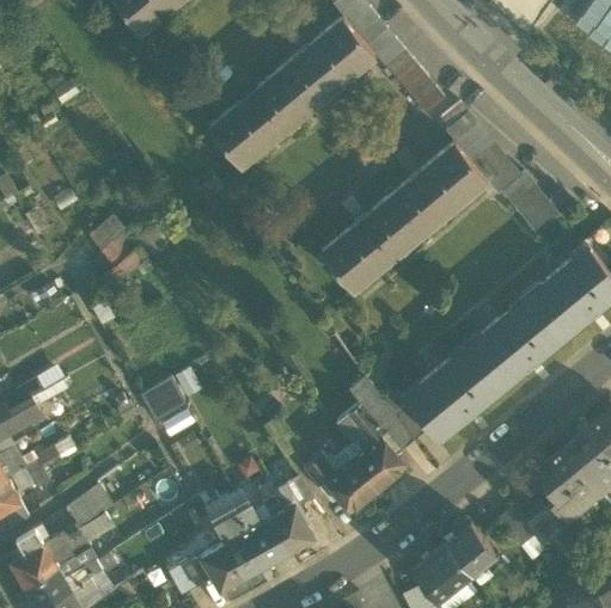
[(175,0),(114,0),(141,31),(152,23),(151,20),(175,0)]
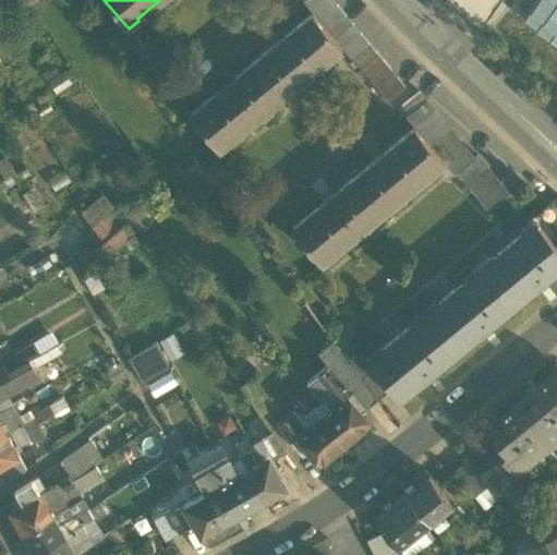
[(351,61),(352,60),(370,45),(333,0),(307,0),(305,2),(304,3),(313,15),(342,50),(351,61)]
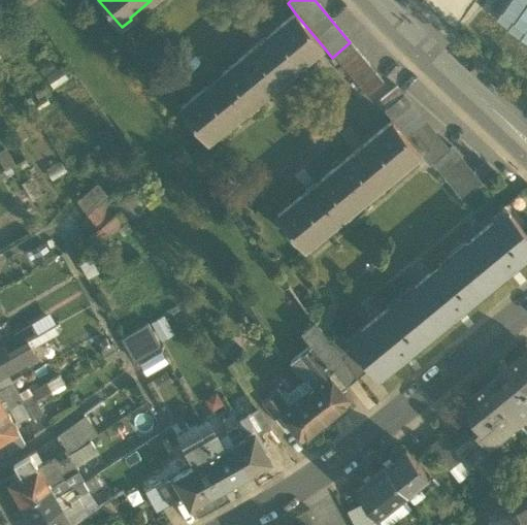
[(526,0),(507,0),(491,28),(526,50),(526,0)]
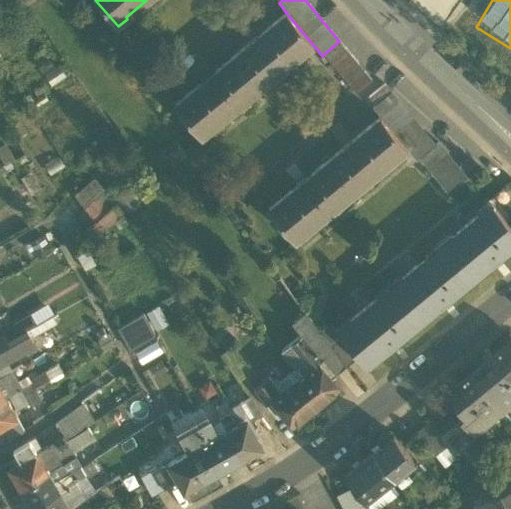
[(247,99),(248,101),(267,85),(266,83),(303,52),(304,54),(314,46),(287,14),(175,107),(201,139),(210,132),(209,130),(247,99)]
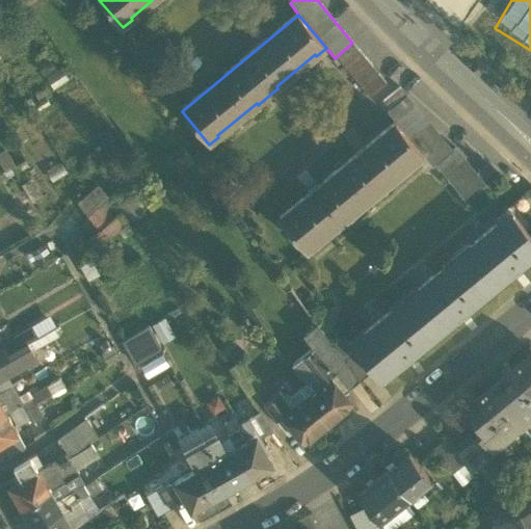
[(387,84),(352,43),(336,57),(370,98),(387,84)]
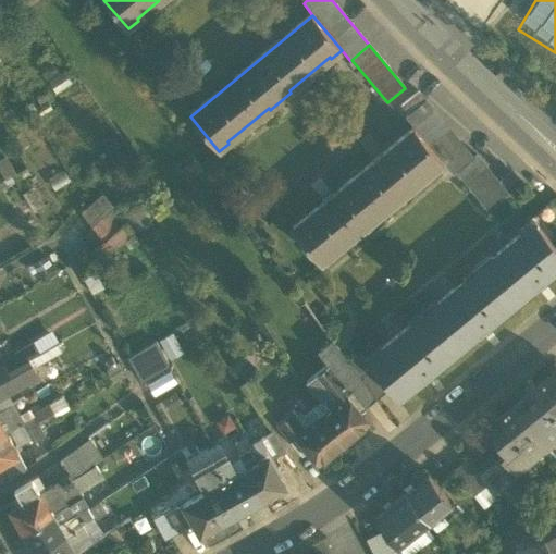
[(402,108),(409,118),(427,103),(419,94),(402,108)]
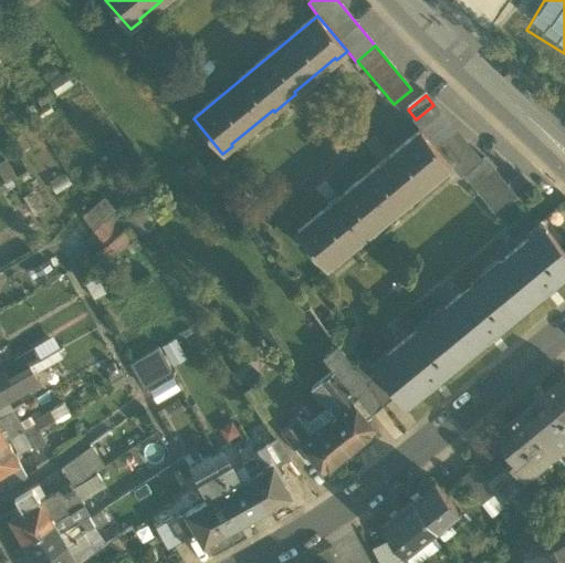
[(481,164),(433,105),(416,120),(414,121),(421,131),(421,132),(451,167),(462,179),(466,177),(488,205),(497,216),(516,200),(484,162),(481,164)]
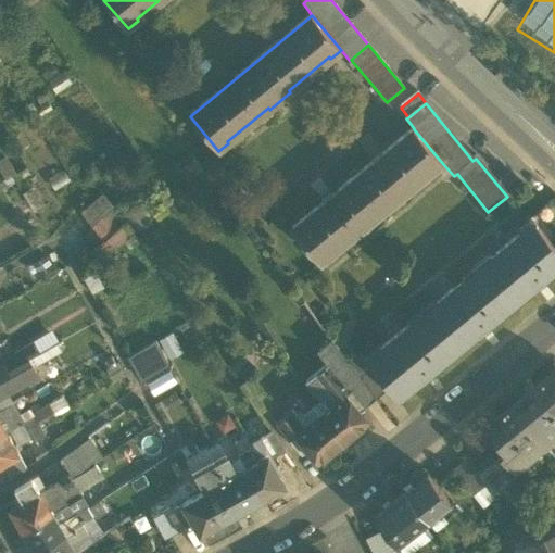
[(370,222),(371,223),(392,205),(391,204),(431,172),(432,173),(443,164),(414,129),(292,229),(320,264),(331,256),(330,254),(370,222)]
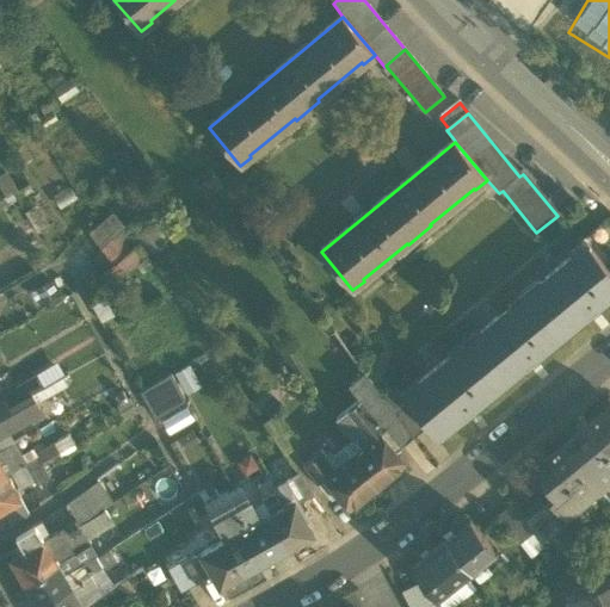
[(91,235),(103,252),(127,231),(123,228),(115,215),(91,235)]
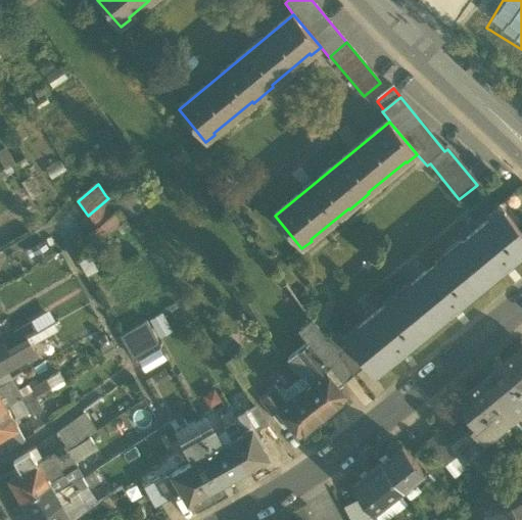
[(114,206),(108,198),(88,216),(99,229),(119,213),(114,206)]
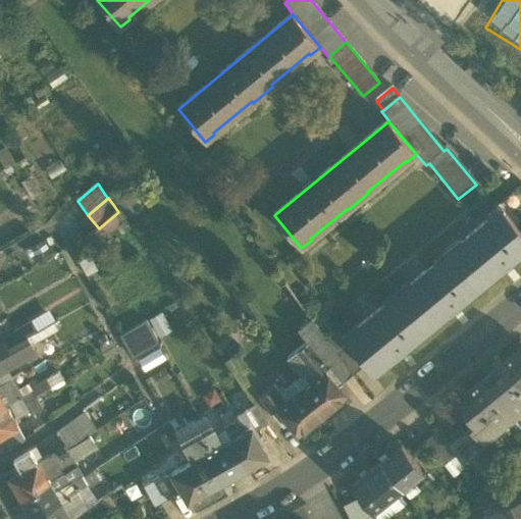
[(367,365),(375,374),(520,254),(520,232),(503,210),(489,221),(488,219),(477,229),(462,242),(463,244),(437,264),(436,263),(409,286),(410,288),(385,308),(384,306),(358,328),(359,329),(347,340),(350,344),(367,365)]
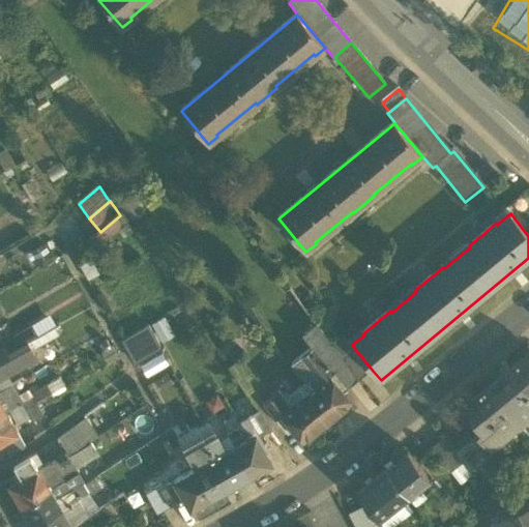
[(160,342),(174,334),(164,316),(150,323),(160,342)]
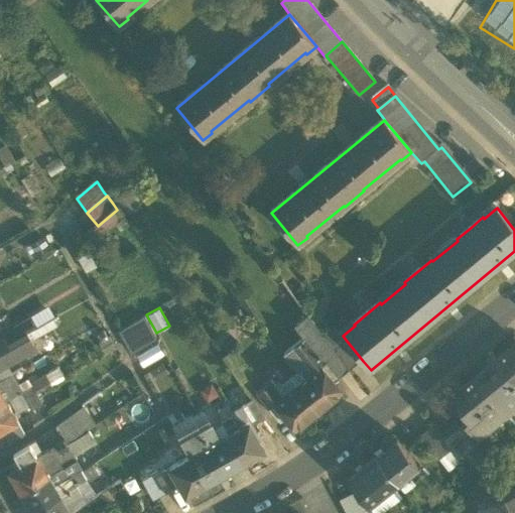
[(3,334),(6,340),(9,345),(32,333),(53,321),(47,309),(3,334)]
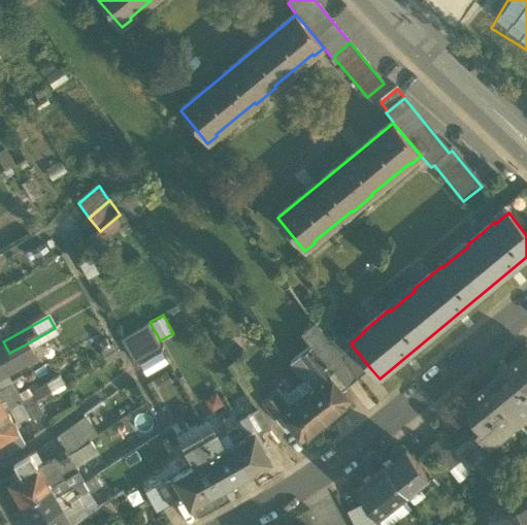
[(123,342),(134,362),(161,348),(150,326),(123,342)]
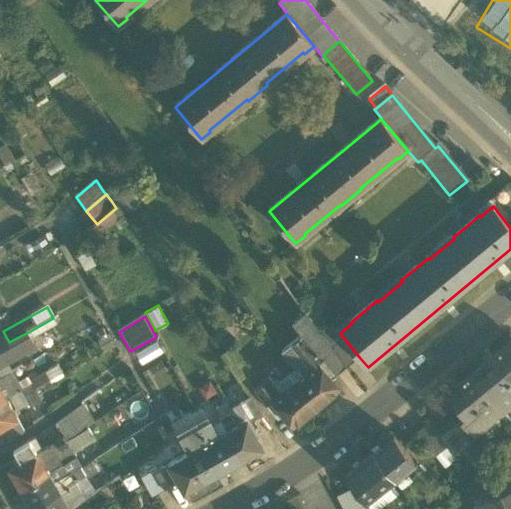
[(315,326),(304,335),(310,343),(321,334),(315,326)]
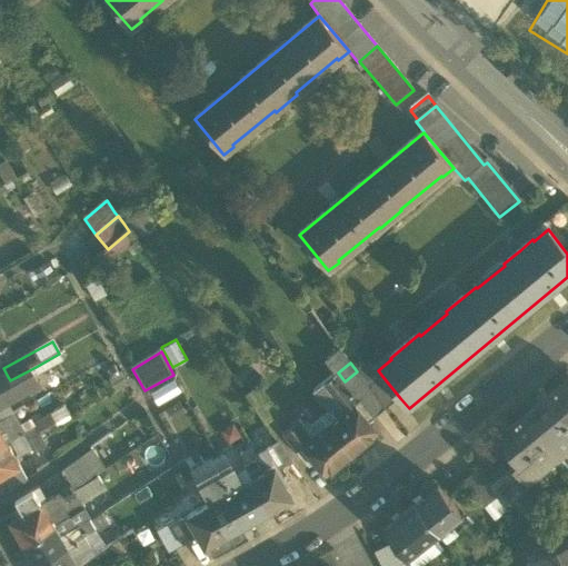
[(10,380),(13,386),(19,396),(45,383),(36,367),(10,380)]
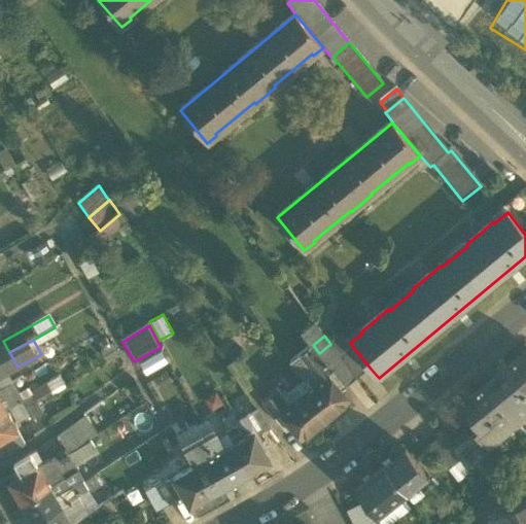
[(319,353),(334,371),(344,362),(340,357),(330,344),(319,353)]
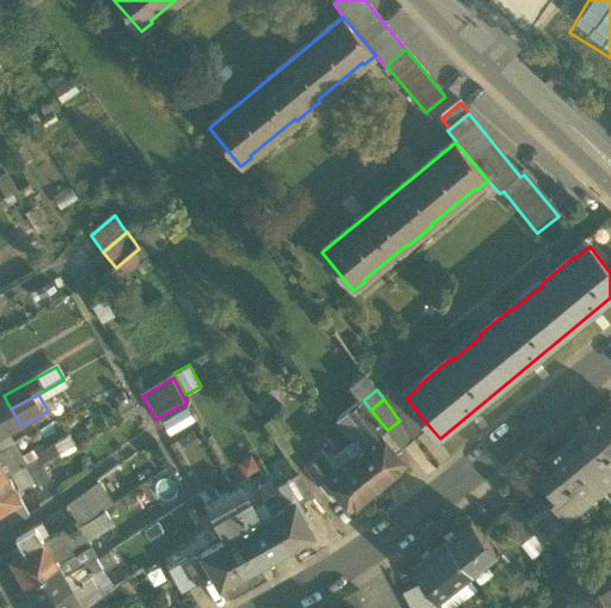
[(368,441),(352,454),(379,489),(408,465),(398,453),(396,450),(401,447),(388,430),(371,410),(364,400),(347,412),(368,441)]
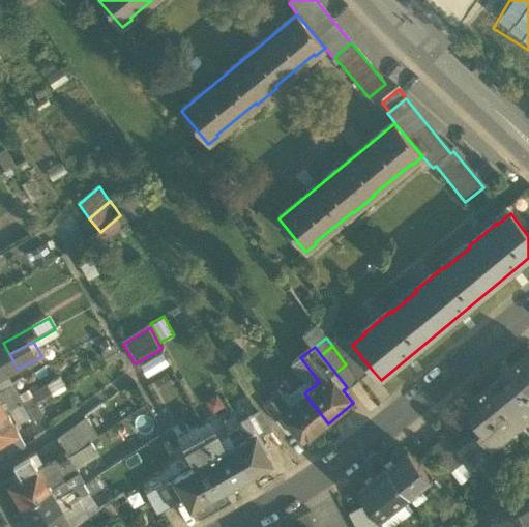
[(12,359),(9,354),(6,349),(0,351),(0,362),(1,366),(12,359)]
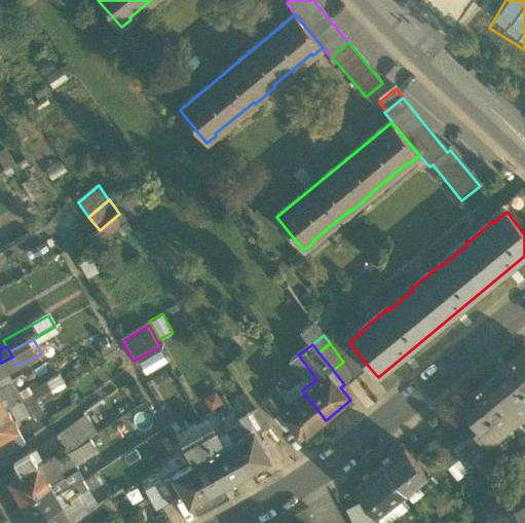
[(352,346),(339,357),(343,362),(355,378),(370,368),(352,346)]
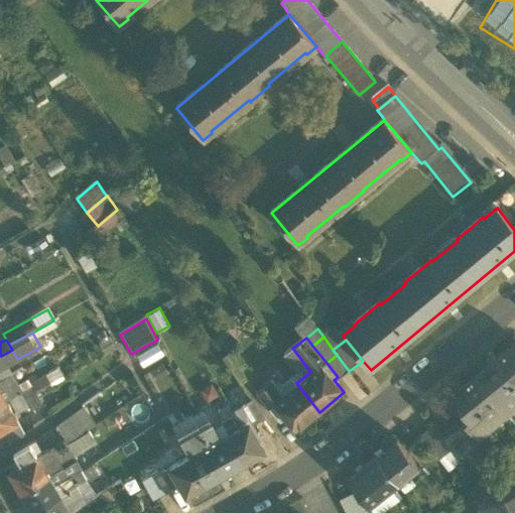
[(514,347),(498,362),(514,383),(514,347)]
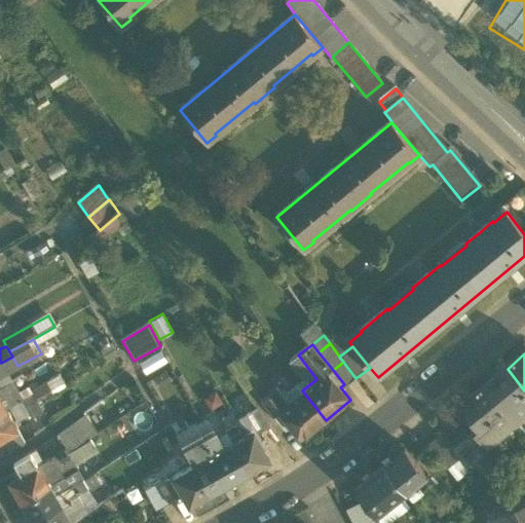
[(7,372),(17,366),(12,357),(1,363),(7,372)]
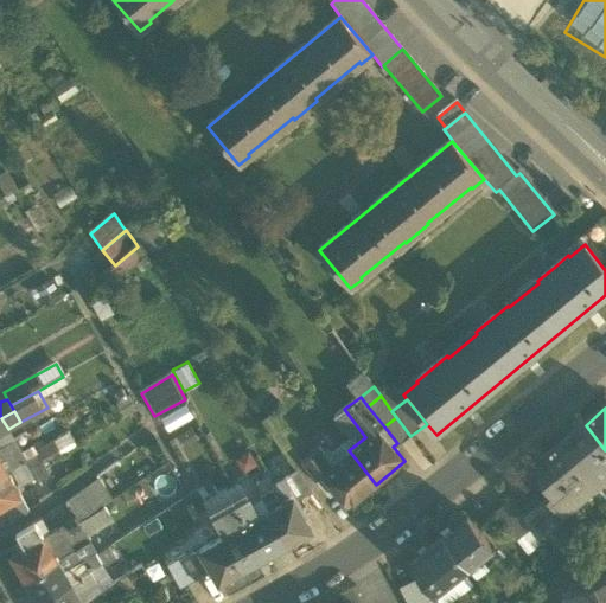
[(410,436),(396,417),(384,427),(397,443),(393,447),(395,449),(410,436)]
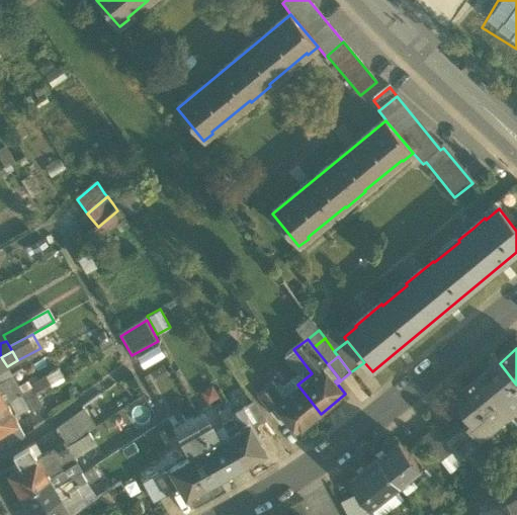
[(516,384),(500,363),(478,381),(507,418),(516,410),(516,384)]
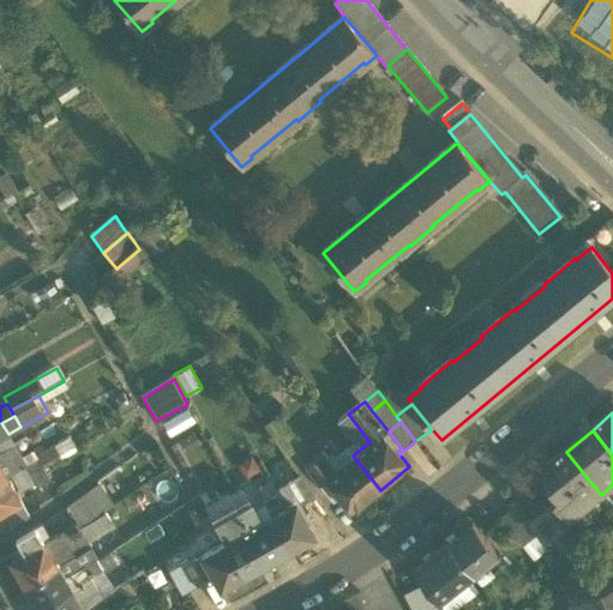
[(14,446),(0,453),(0,467),(6,478),(25,466),(26,466),(14,446)]
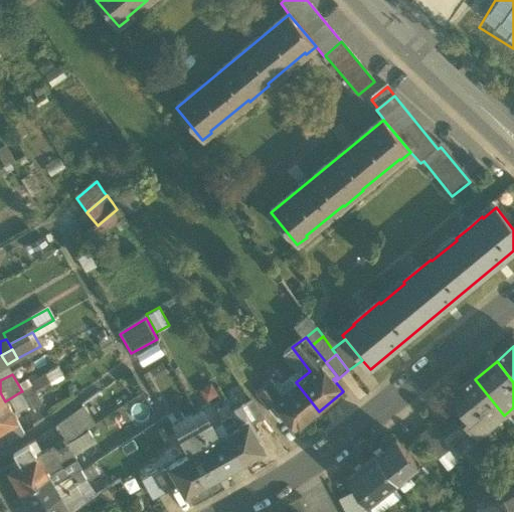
[(319,411),(296,382),(280,393),(270,379),(255,392),(268,407),(282,419),(285,416),(296,430),(319,411)]
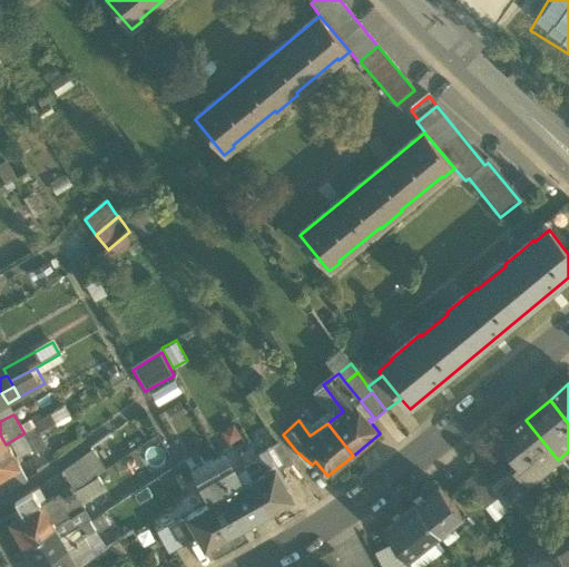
[(528,485),(558,460),(526,420),(499,442),(517,463),(512,467),(528,485)]
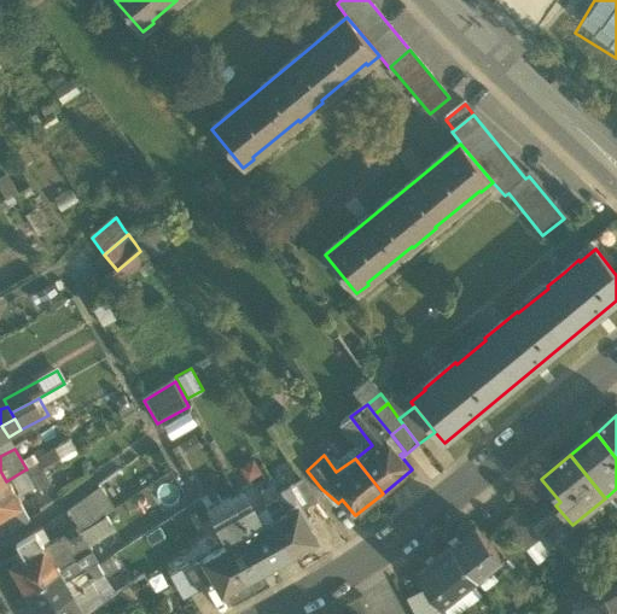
[(25,469),(39,492),(52,485),(39,462),(27,469),(25,469)]
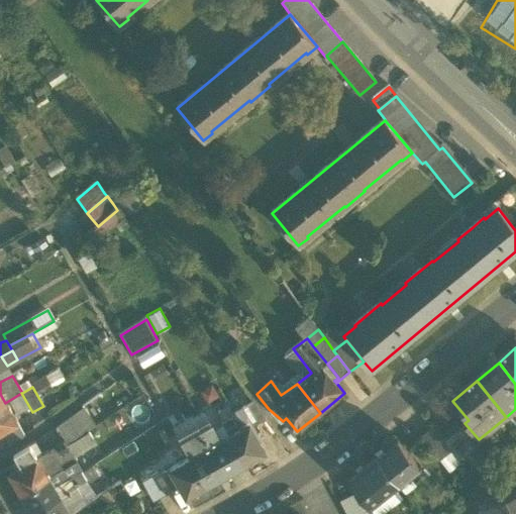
[(242,408),(252,427),(266,420),(253,402),(242,408)]
